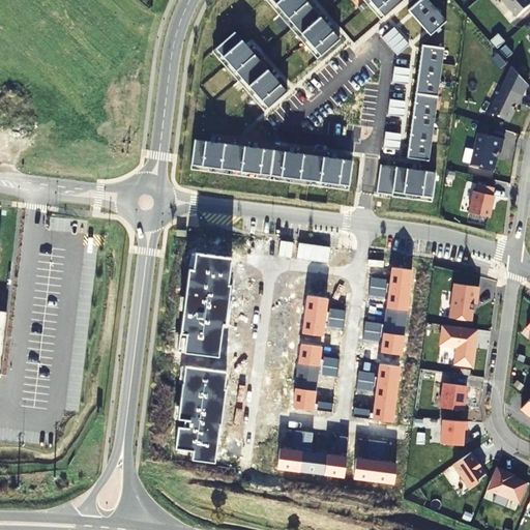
[(529,5),(529,0),(501,0),(517,18),(529,5)]
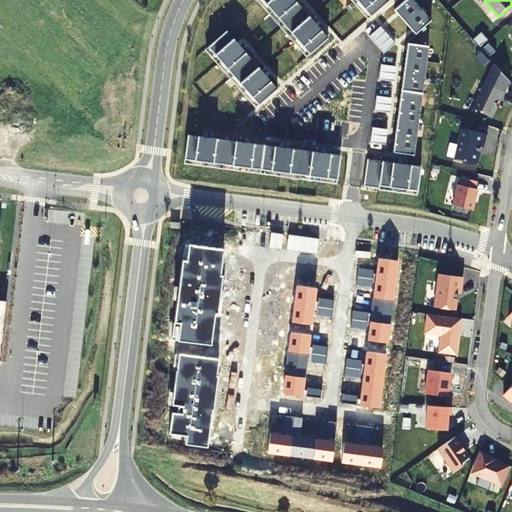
[(486,83),(473,109),(492,118),(497,107),(496,106),(498,102),(500,103),(505,93),(486,83)]
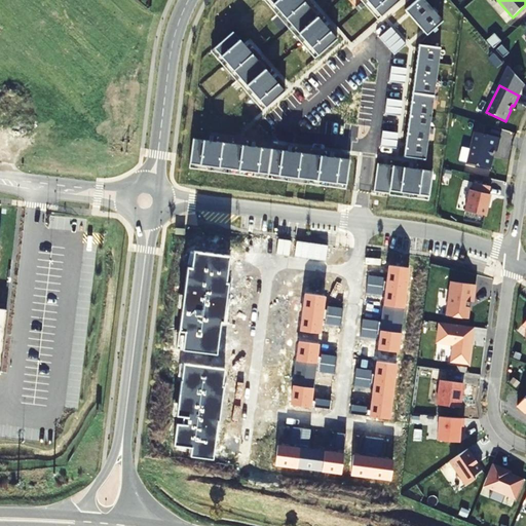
[(475,133),(467,164),(490,170),(493,157),(492,156),(493,151),(497,152),(500,139),(475,133)]
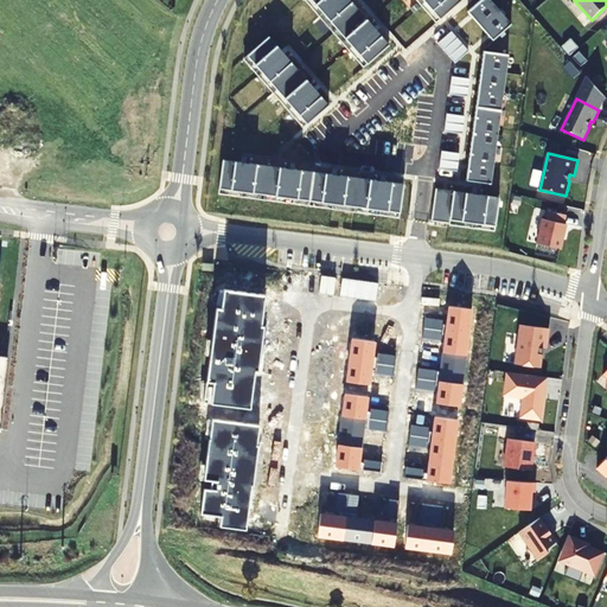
[(545,218),(542,217),(537,242),(560,248),(566,223),(563,223),(566,213),(548,210),(545,218)]
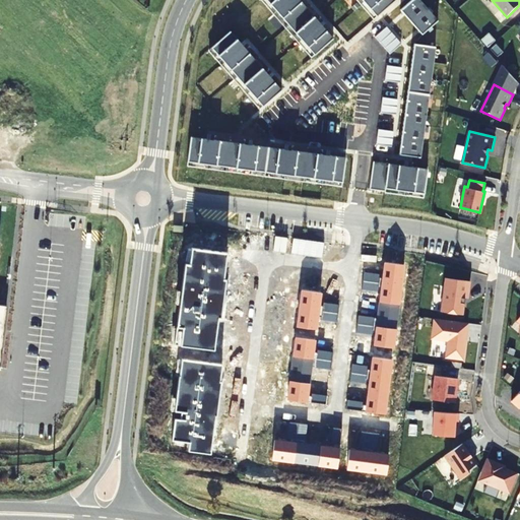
[(445,278),(441,312),(462,315),(465,298),(468,299),(470,281),(445,278)]
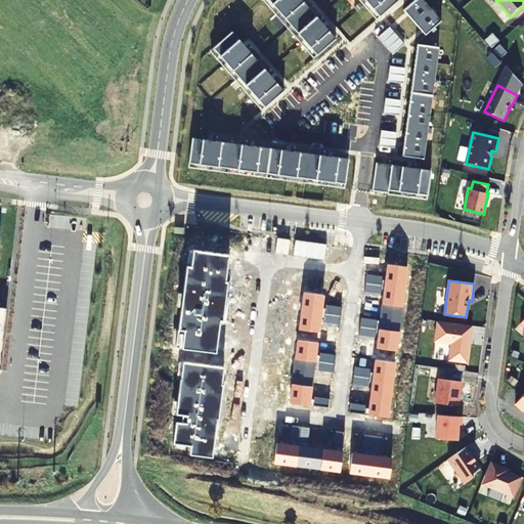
[(523,393),(515,404),(523,411),(523,410),(523,393)]
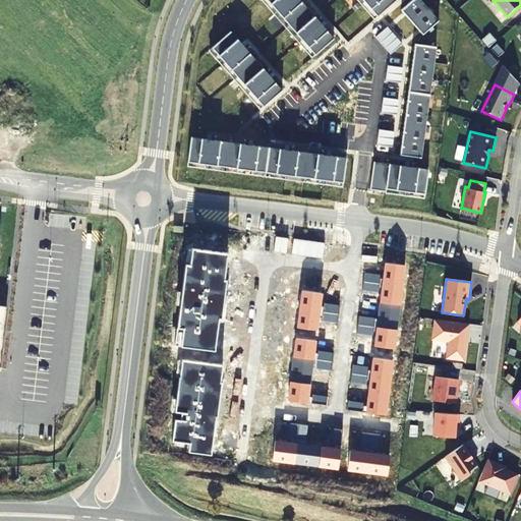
[(469,451),(464,444),(445,457),(460,479),(469,473),(469,470),(476,465),(468,452),(469,451)]
